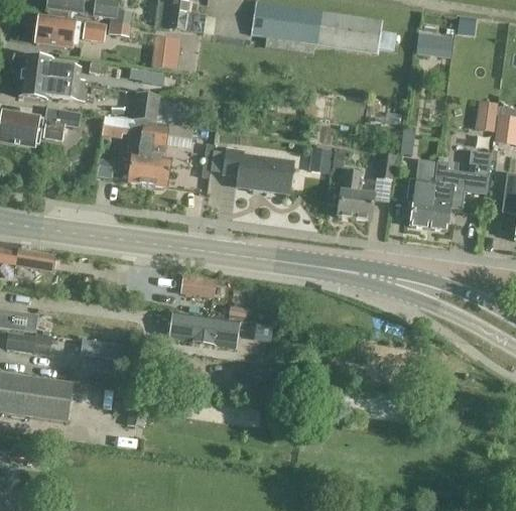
[(111,16),(110,21),(130,24),(132,9),(117,7),(118,1),(111,0),(96,0),(48,0),(47,7),(111,16)]
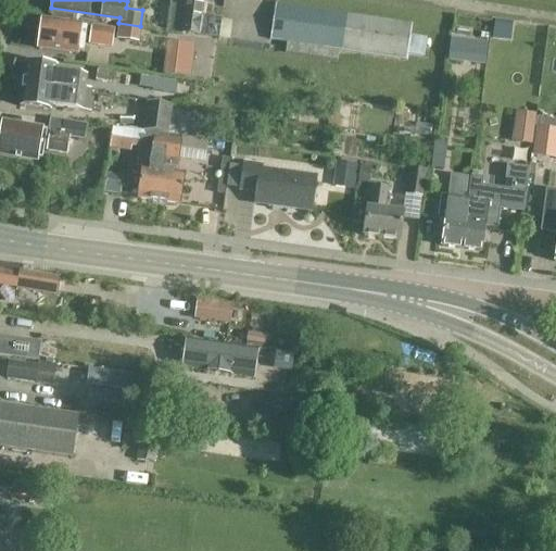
[(173,0),(169,28),(207,34),(213,0),(173,0)]
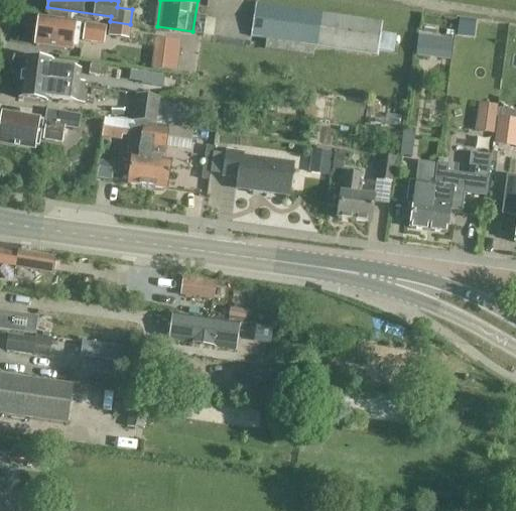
[(251,32),(266,34),(264,46),(312,53),(314,42),(378,51),(378,47),(393,49),(395,32),(381,29),(382,19),(255,0),(251,32)]
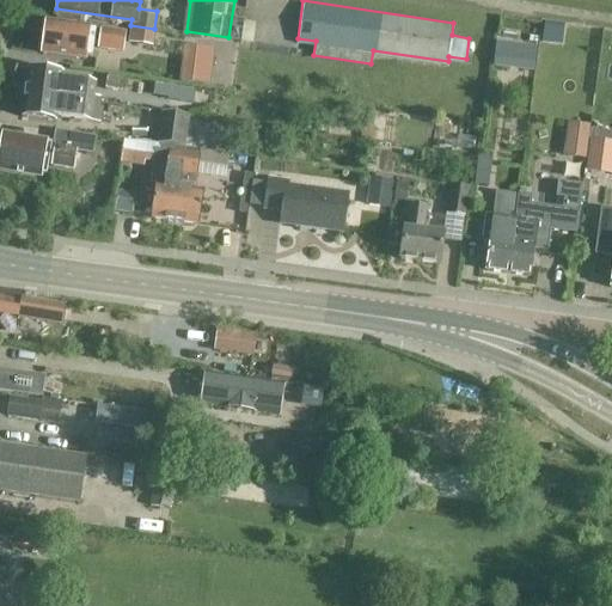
[(124,49),(126,37),(126,29),(46,18),(42,50),(84,56),(85,51),(92,53),(93,40),(98,40),(98,46),(124,49)]
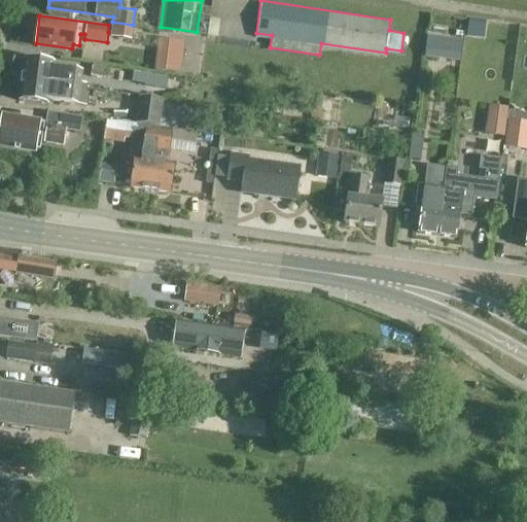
[(132,35),(133,25),(112,22),(111,33),(132,35)]
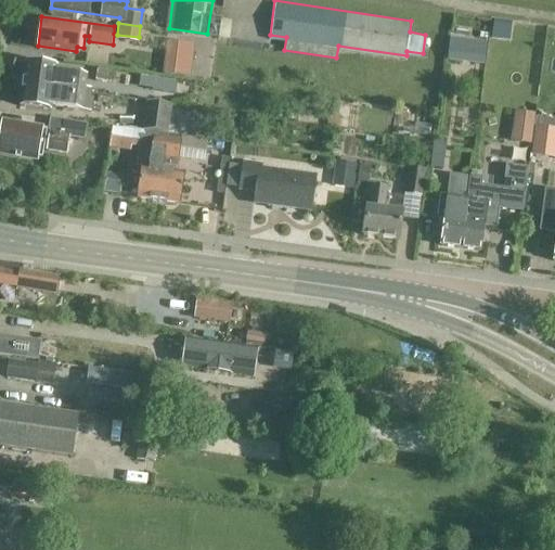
[(449,34),(447,56),(483,62),(486,39),(449,34)]
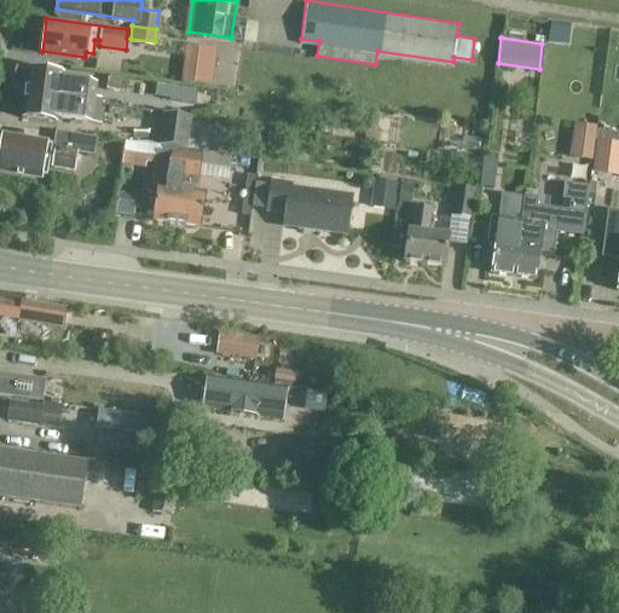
[(28,67),(25,91),(102,102),(103,94),(94,93),(96,80),(77,77),(62,75),(63,71),(52,69),(28,67)]
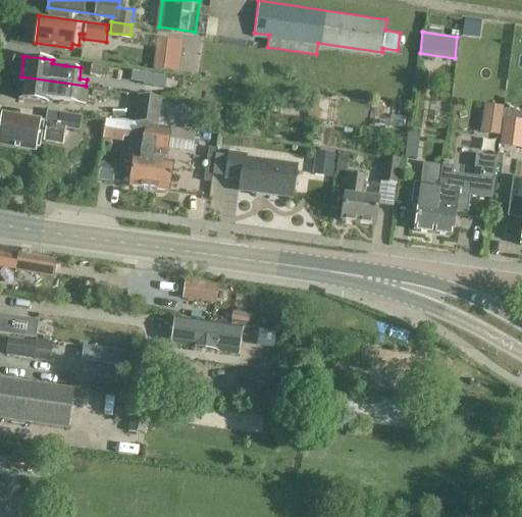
[(107,76),(109,63),(91,61),(87,73),(107,76)]
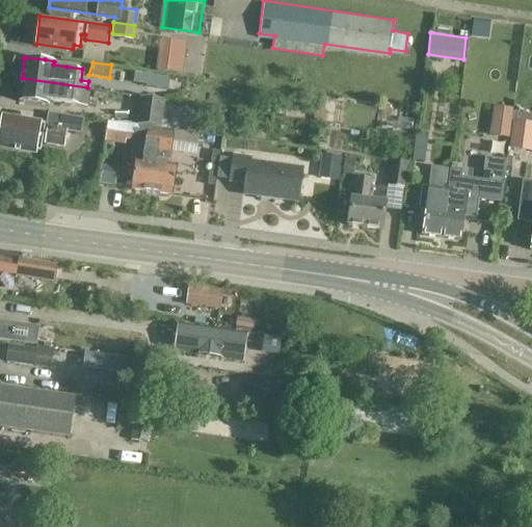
[(49,97),(78,101),(88,103),(89,91),(87,90),(87,87),(21,78),(19,98),(49,102),(49,97)]
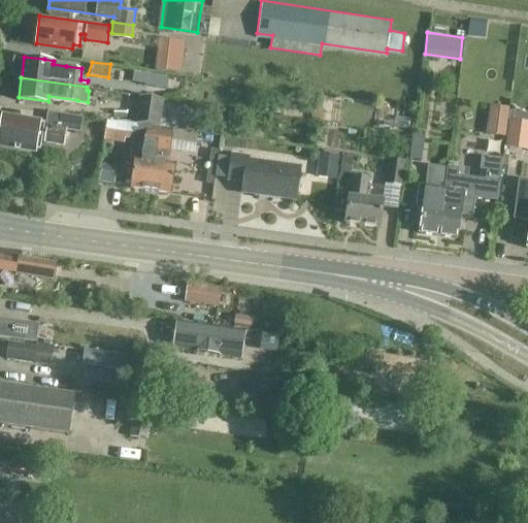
[(514,77),(512,91),(520,91),(526,87),(527,78),(514,77)]
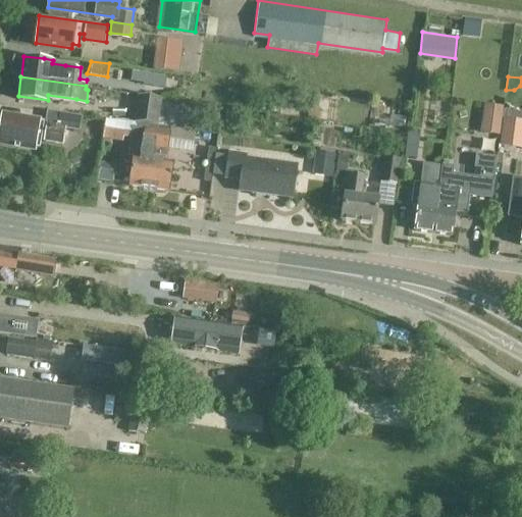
[(162,96),(137,93),(133,120),(159,124),(162,96)]
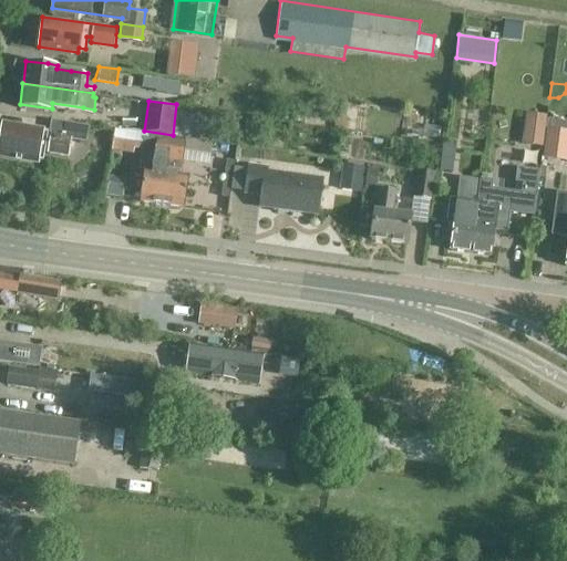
[(526,111),(523,142),(542,144),(546,113),(526,111)]
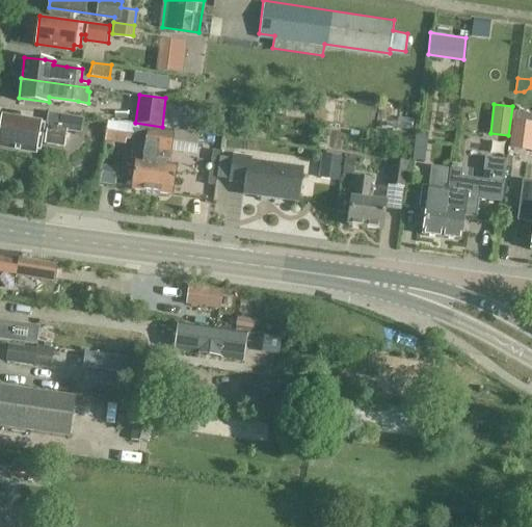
[(315,106),(314,116),(324,119),(326,108),(315,106)]
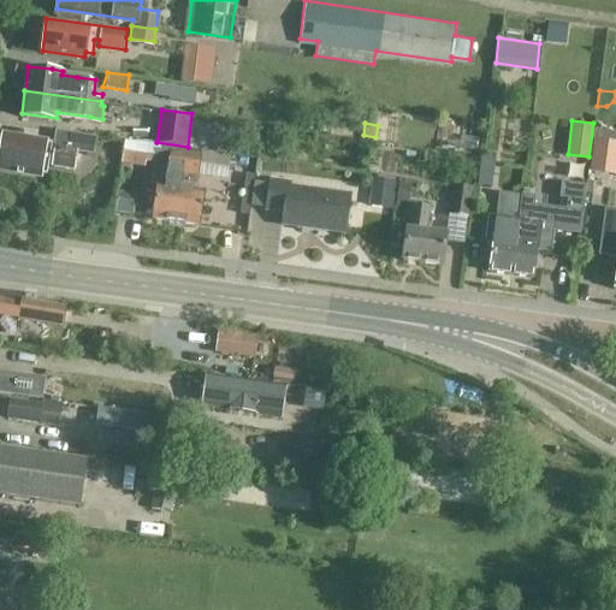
[(24,137),(3,134),(0,148),(0,165),(41,172),(43,155),(53,157),(52,163),(73,166),(76,148),(93,150),(96,134),(55,128),(53,138),(25,134),(24,137)]
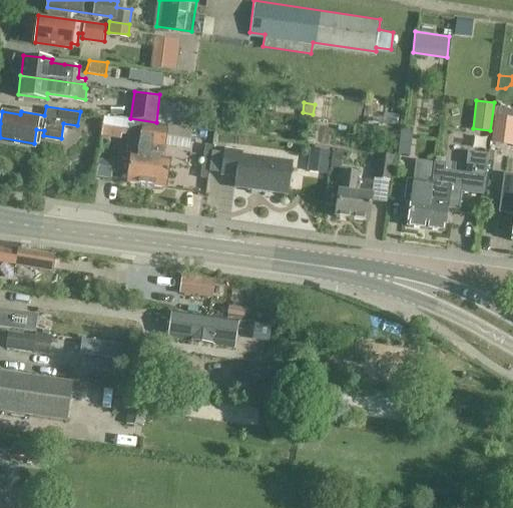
[(384,109),(382,120),(397,122),(399,111),(384,109)]
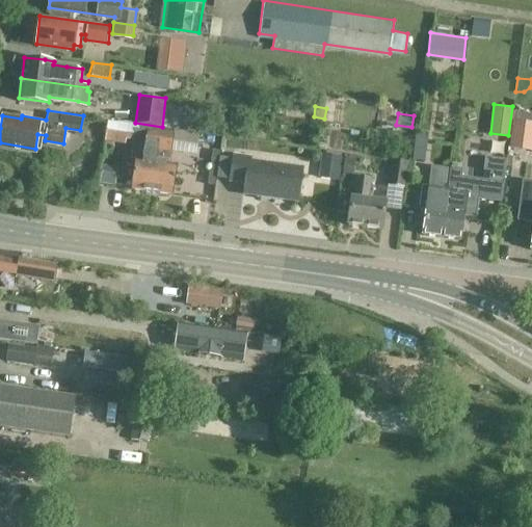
[(531,148),(531,120),(513,116),(509,146),(531,148)]
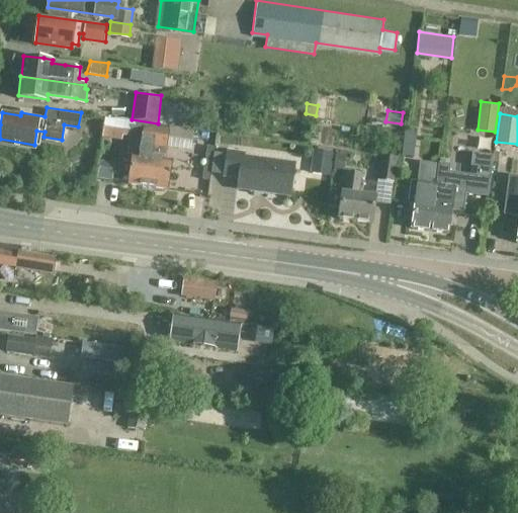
[(128,181),(147,184),(155,126),(131,122),(132,119),(105,115),(102,136),(121,138),(122,133),(130,134),(126,152),(133,153),(128,181)]
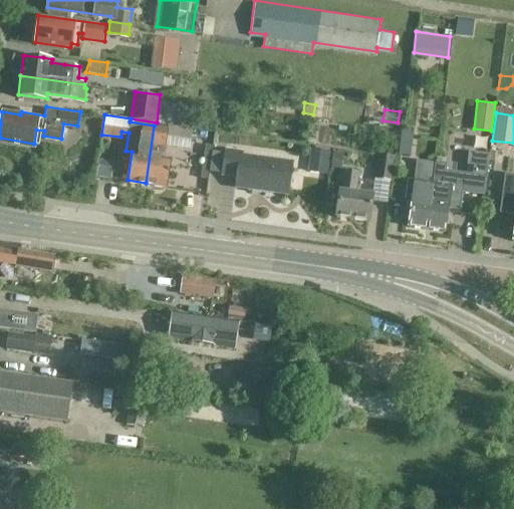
[(192,131),(154,125),(146,183),(166,186),(170,157),(163,156),(166,134),(191,138),(192,131)]
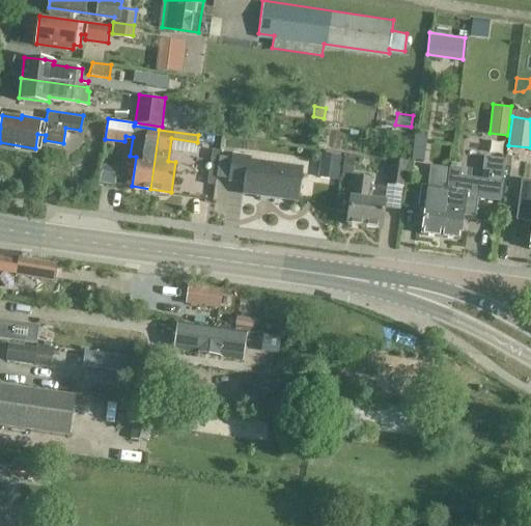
[(411,158),(423,159),(427,133),(415,132),(411,158)]
